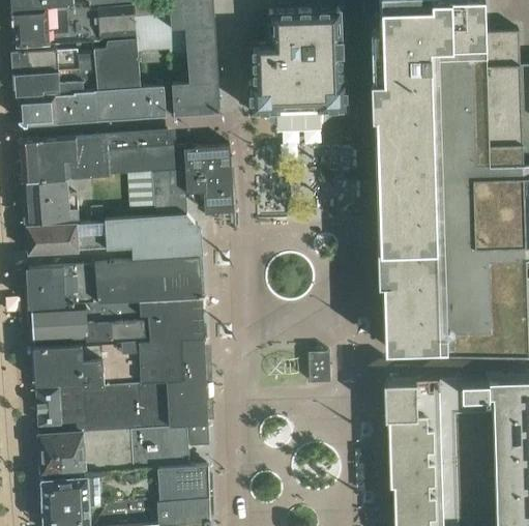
[(9,0),(10,9),(11,9),(84,4),(84,5),(89,5),(90,10),(135,6),(134,0),(9,0)]
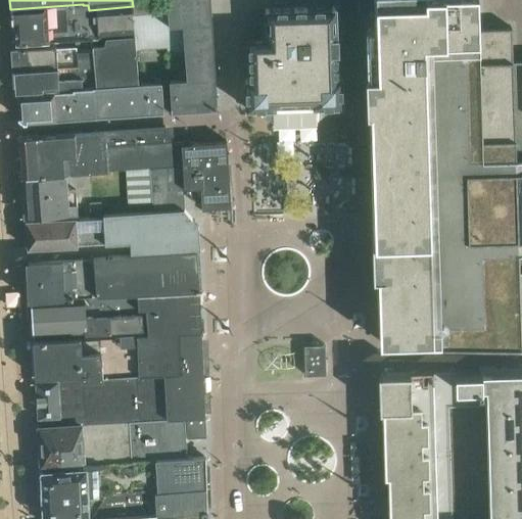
[(218,112),(212,26),(210,0),(165,0),(167,1),(168,16),(169,29),(183,29),(187,83),(170,84),(172,115),(173,115),(173,113),(186,112),(186,114),(188,114),(188,112),(201,111),(201,113),(202,113),(202,111),(216,110),(216,112),(218,112)]
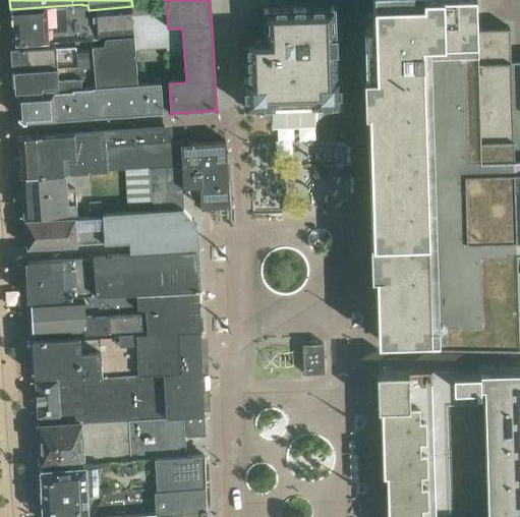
[(390,0),(372,1),(374,47),(383,346),(519,348),(519,63),(511,64),(510,30),(477,31),(476,0),(390,0)]
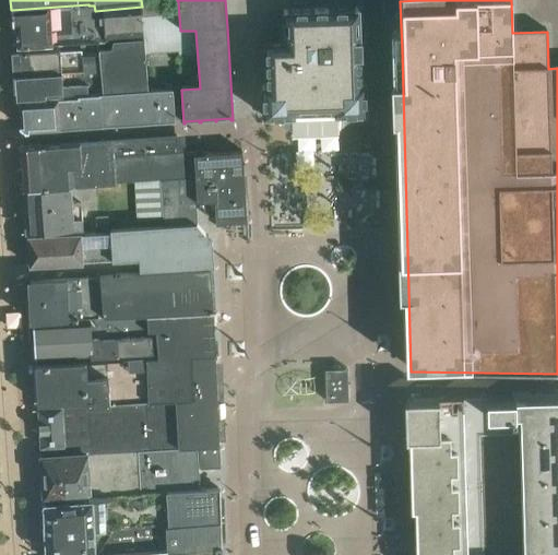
[(144,40),(143,21),(142,7),(95,11),(94,6),(88,6),(88,4),(12,10),(12,19),(15,20),(16,28),(13,30),(14,49),(51,47),(51,44),(57,44),(61,46),(106,44),(106,43),(144,40)]
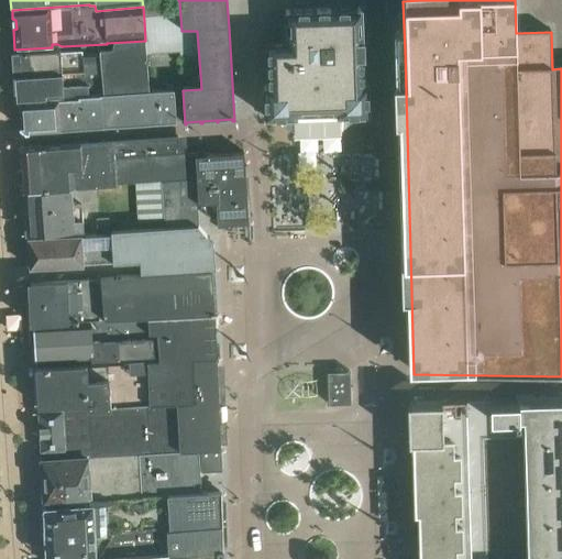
[(362,42),(361,15),(362,15),(362,11),(286,13),(287,44),(267,45),(268,89),(264,89),(265,120),(294,119),(295,136),(339,135),(341,135),(340,118),(368,117),(368,103),(367,86),(363,86),(363,59),(364,59),(363,42),(362,42)]
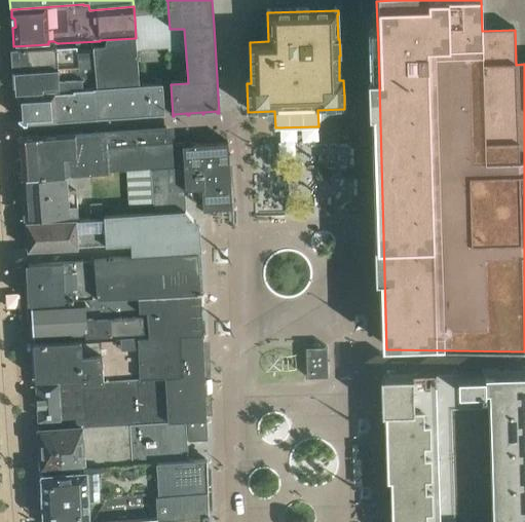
[(188,83),(184,29),(170,29),(169,16),(135,20),(136,38),(136,39),(107,41),(105,48),(77,50),(78,69),(15,73),(16,95),(60,92),(61,95),(73,94),(73,92),(73,90),(140,86),(139,76),(170,74),(171,84),(188,83)]
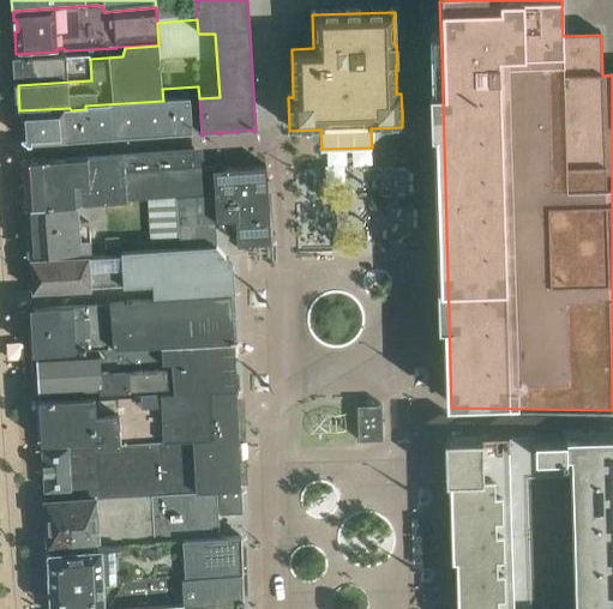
[(91,80),(90,59),(66,60),(66,56),(16,60),(17,61),(19,61),(19,66),(18,66),(18,79),(20,79),(20,84),(18,84),(18,85),(91,80)]
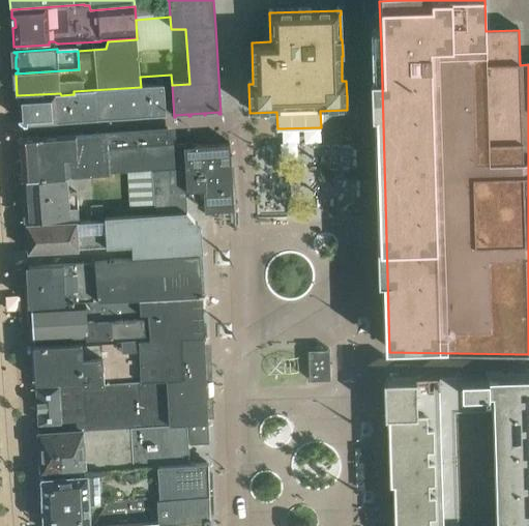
[(164,86),(141,88),(93,91),(93,92),(74,93),(74,94),(61,95),(17,97),(19,123),(24,126),(166,117),(164,86)]
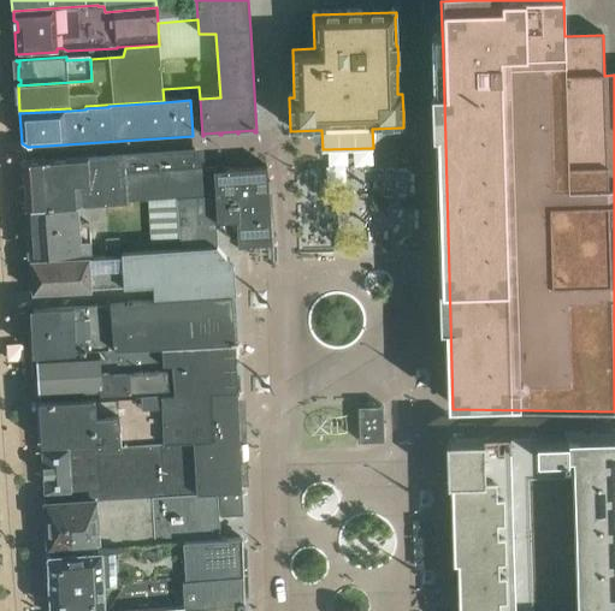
[(216,199),(214,173),(212,173),(212,175),(206,175),(205,153),(24,165),(27,212),(89,208),(149,203),(179,201),(179,202),(216,199)]
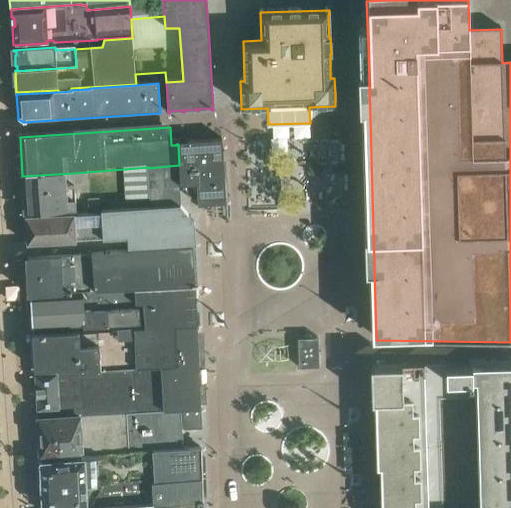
[(179,144),(178,144),(179,165),(180,185),(180,188),(184,188),(184,192),(193,202),(197,202),(198,207),(226,205),(222,141),(188,143),(188,145),(179,146),(179,144)]
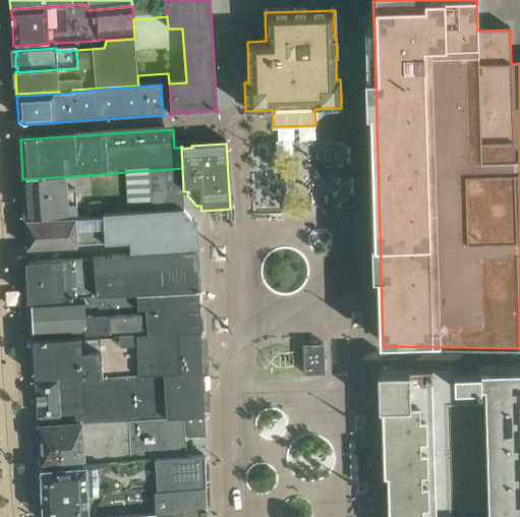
[(181,188),(183,188),(182,168),(152,171),(154,199),(154,214),(183,212),(183,211),(182,211),(181,188)]
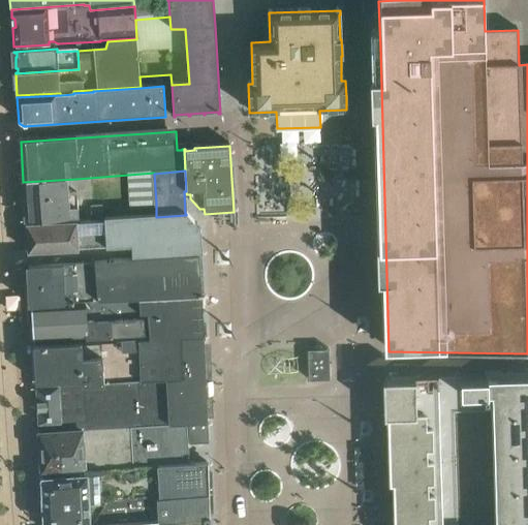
[(154,173),(128,175),(130,204),(156,203),(154,174),(154,173)]
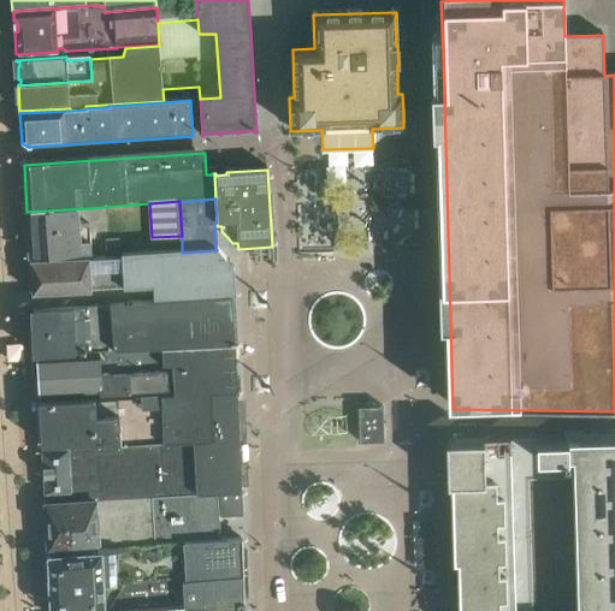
[(78,209),(27,212),(30,260),(92,256),(90,229),(80,229),(78,209)]
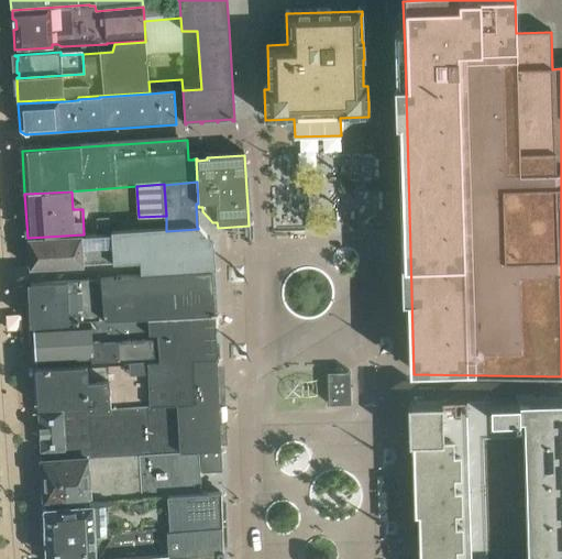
[(141,276),(216,272),(216,269),(213,249),(213,247),(211,247),(210,241),(209,241),(199,230),(198,229),(166,231),(111,234),(112,237),(112,238),(29,242),(30,271),(140,265),(141,272),(141,276)]
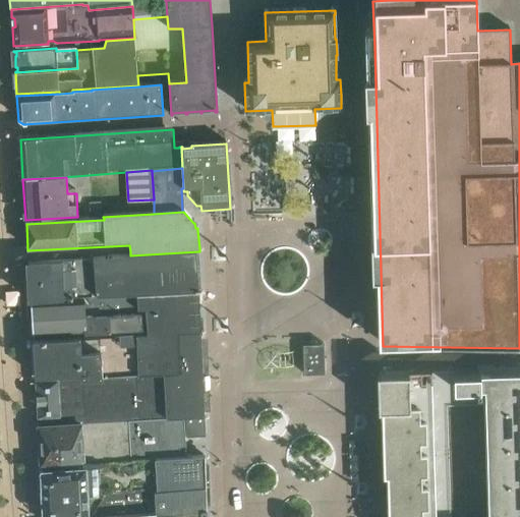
[(197,291),(196,253),(199,253),(199,251),(130,255),(130,257),(29,263),(32,302),(136,296),(199,291),(197,291)]
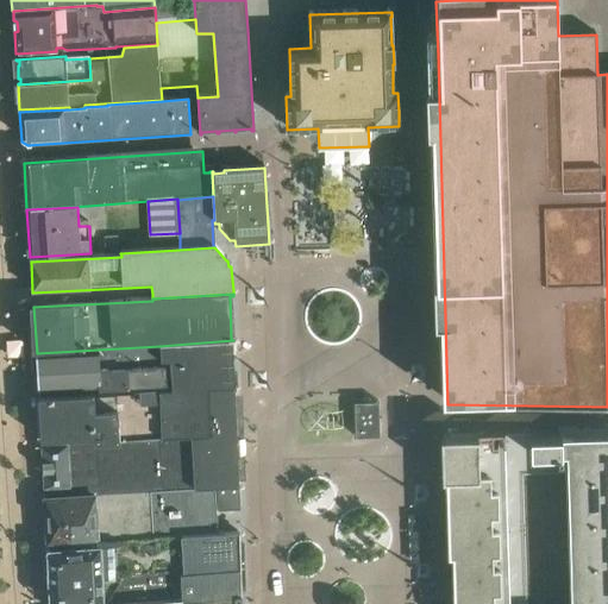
[(212,439),(210,391),(236,390),(236,388),(234,388),(233,363),(232,345),(234,345),(233,343),(233,340),(160,346),(162,364),(170,364),(173,392),(39,400),(42,442),(73,440),(74,447),(160,441),(212,439)]
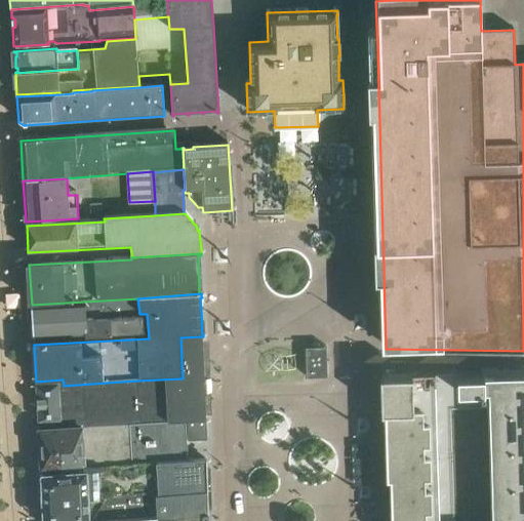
[(84,303),(32,306),(34,341),(145,334),(143,318),(93,320),(93,319),(85,319),(84,303)]
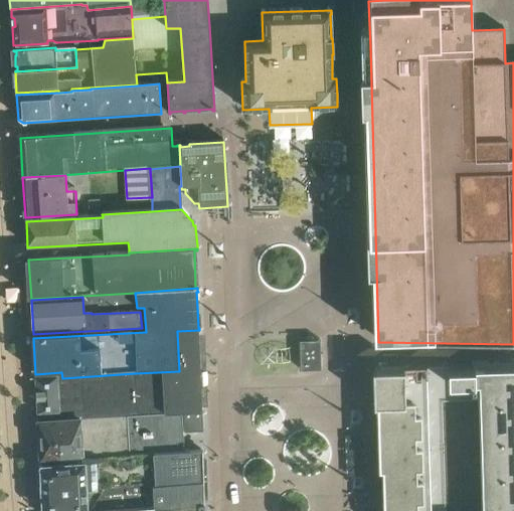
[(202,413),(199,330),(177,331),(179,371),(135,373),(135,374),(35,379),(37,420),(136,414),(136,417),(180,414),(182,414),(184,414),(202,413)]
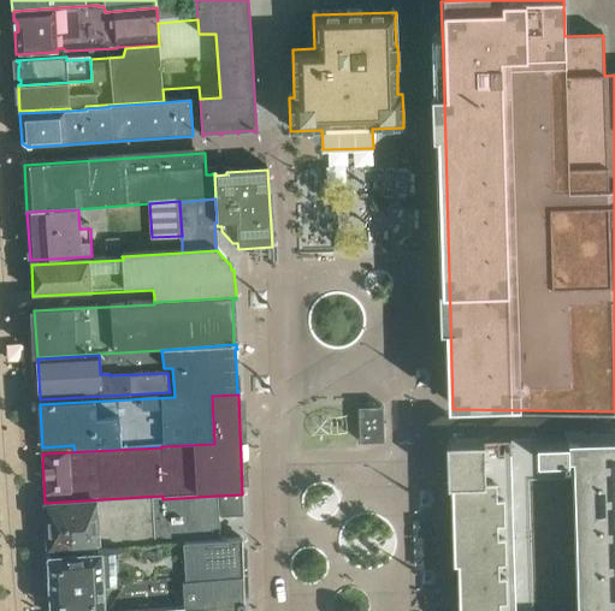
[(383,414),(359,414),(360,449),(384,449),(384,426),(383,414)]
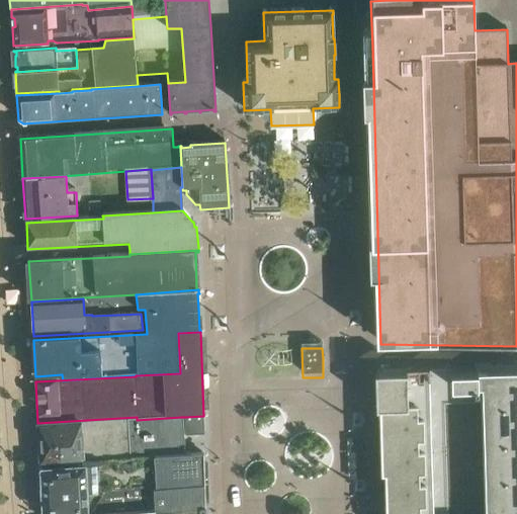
[(516,364),(381,370),(385,513),(516,513),(516,364)]
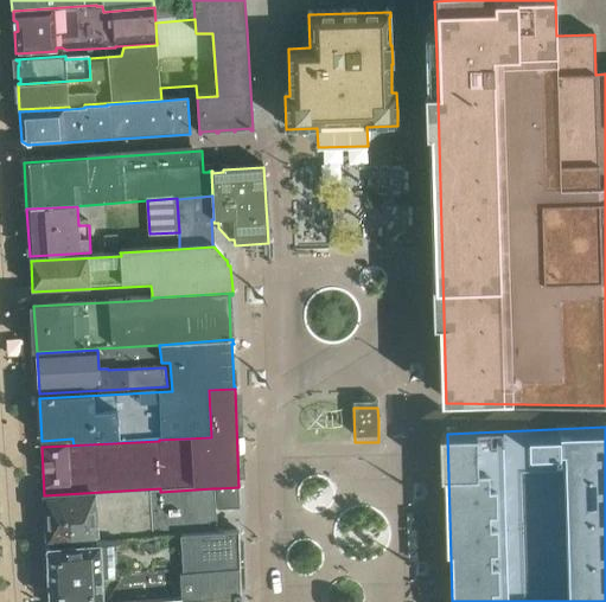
[(240,511),(238,487),(217,488),(217,512),(240,511)]
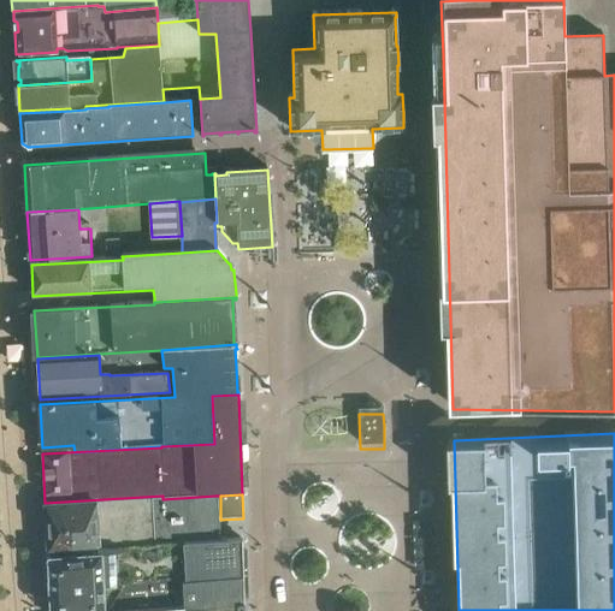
[(218,496),(216,496),(163,499),(163,496),(45,503),(48,552),(102,549),(241,541),(241,540),(220,541),(218,496)]
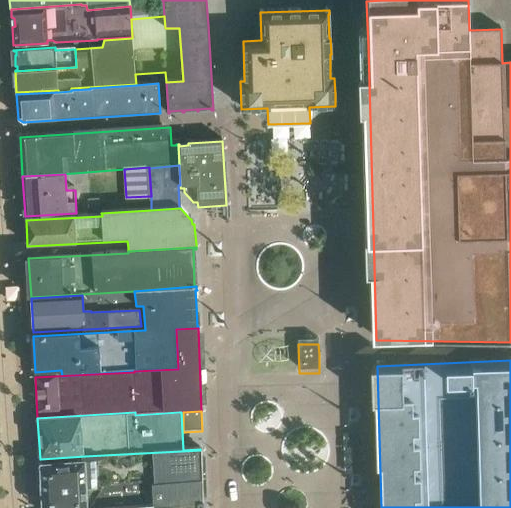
[(201,480),(200,450),(85,456),(84,462),(40,464),(42,507),(147,507),(201,503),(203,503),(203,502),(202,502),(201,481),(202,481),(202,480),(201,480)]
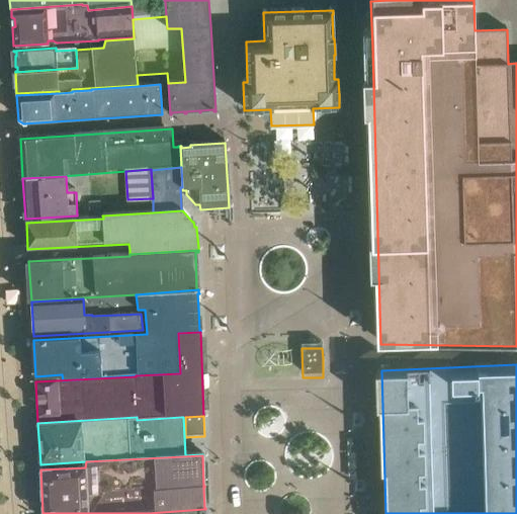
All buildings are outlined.
